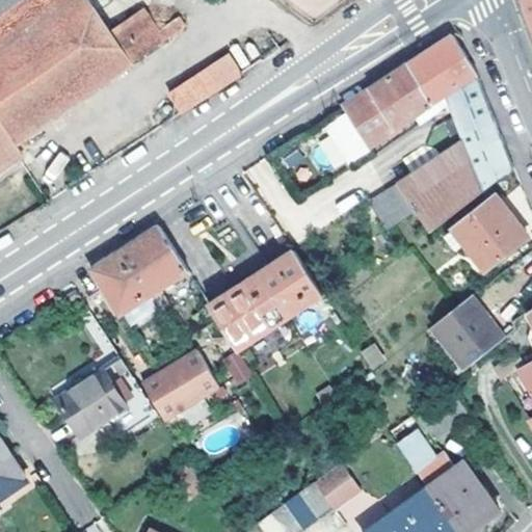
[(89,0),(0,0),(0,96),(27,136),(167,38),(160,28),(149,12),(132,24),(115,35),(89,0)]
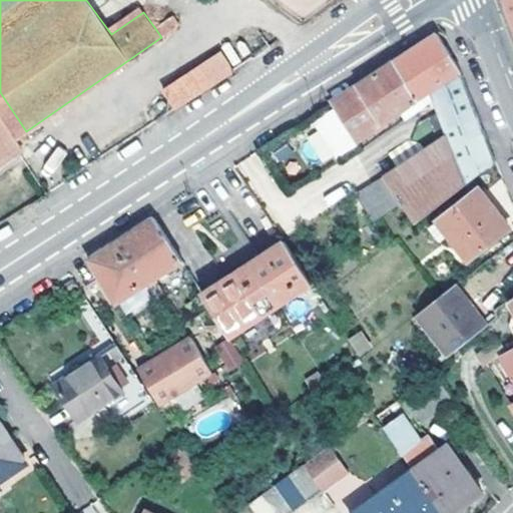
[(111,0),(86,0),(111,34),(127,23),(111,0)]
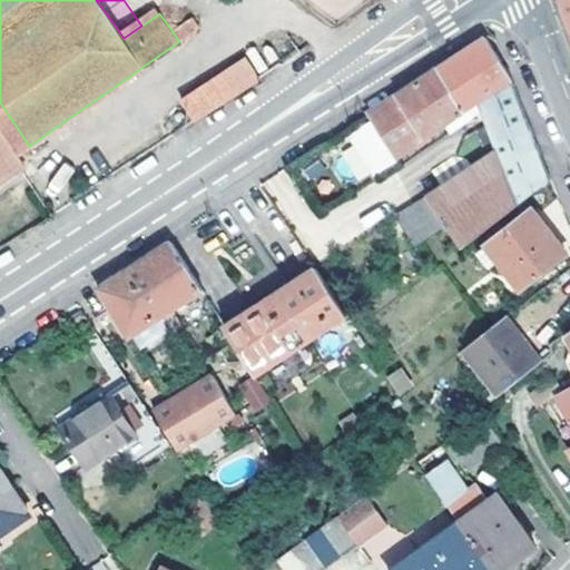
[(193,17),(172,30),(179,41),(199,27),(193,17)]
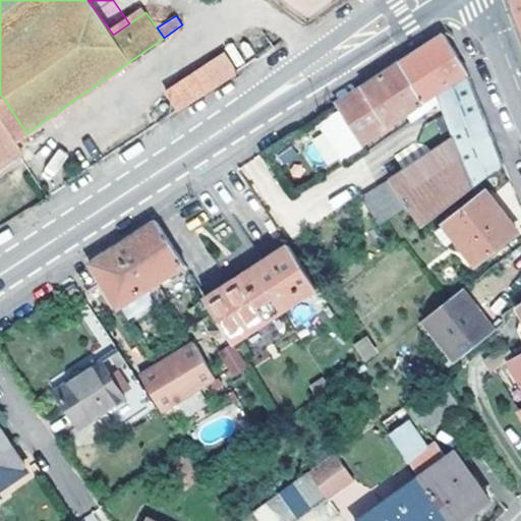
[(169,91),(180,108),(275,46),(264,29),(169,91)]
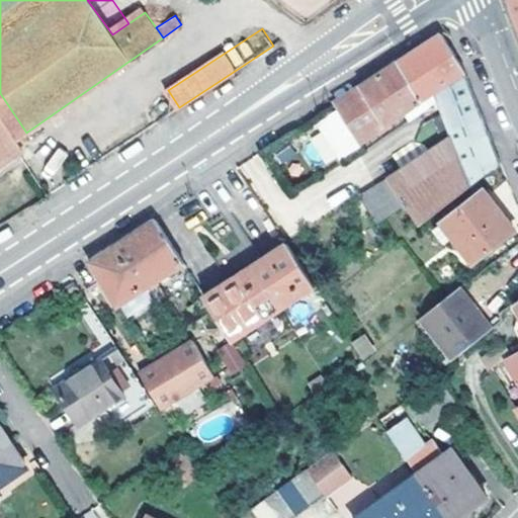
[(459,63),(441,33),(396,63),(420,103),(424,101),(429,109),(439,103),(436,95),(466,75),(465,71),(459,63)]
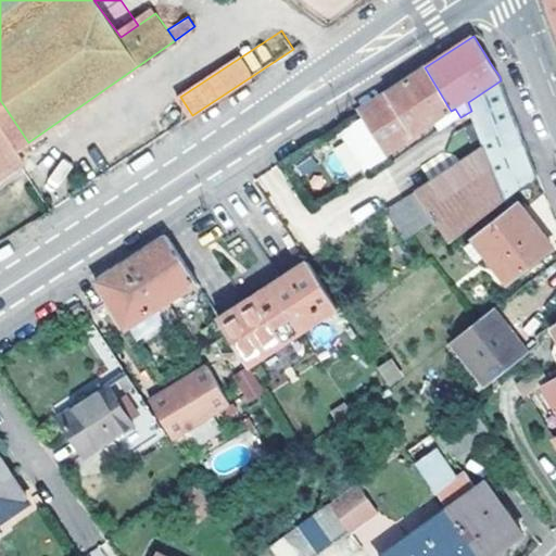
[(418,72),(359,111),(387,152),(451,111),(425,67),(418,72)]
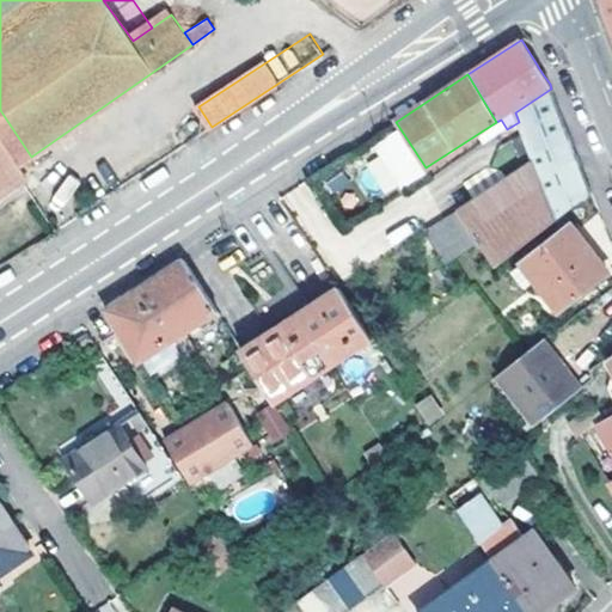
[(562,117),(551,89),(515,112),(519,122),(533,160),(556,219),(592,191),(562,117)]
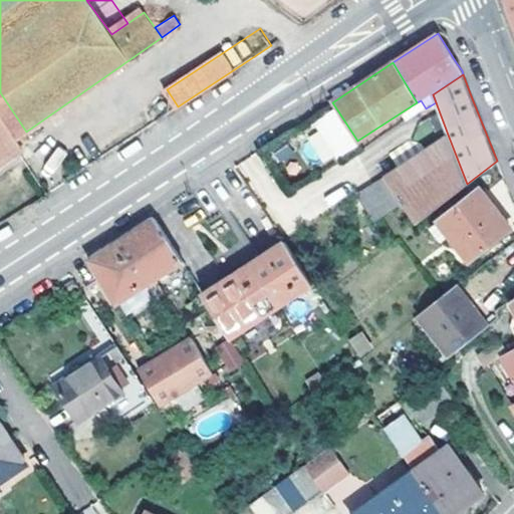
[(0,164),(22,149),(25,147),(18,137),(26,132),(0,92),(0,164)]
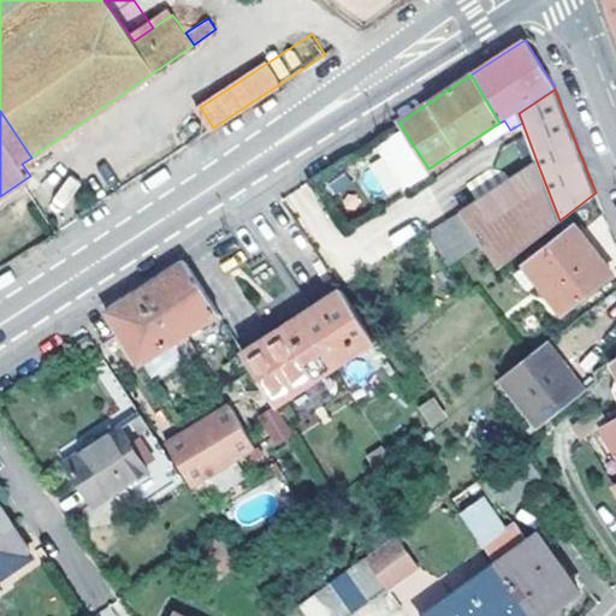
[(22,164),(30,176),(39,170),(31,158),(22,164)]
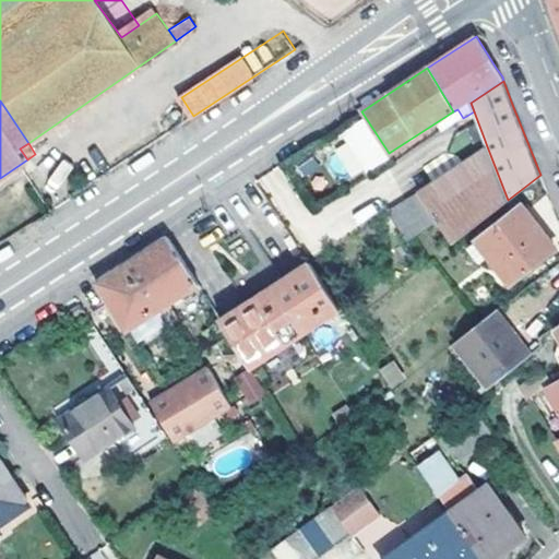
[(487,146),(391,209),(408,238),(438,219),(453,244),(508,200),(487,146)]
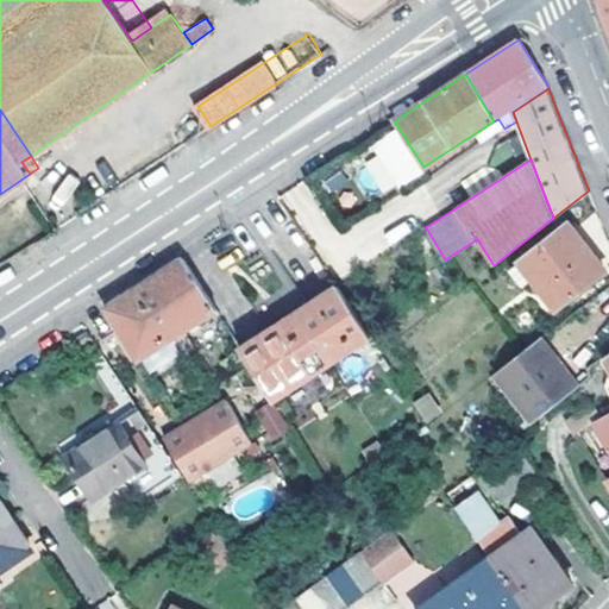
[(567,224),(509,270),(521,286),(532,277),(557,307),(604,270),(567,224)]
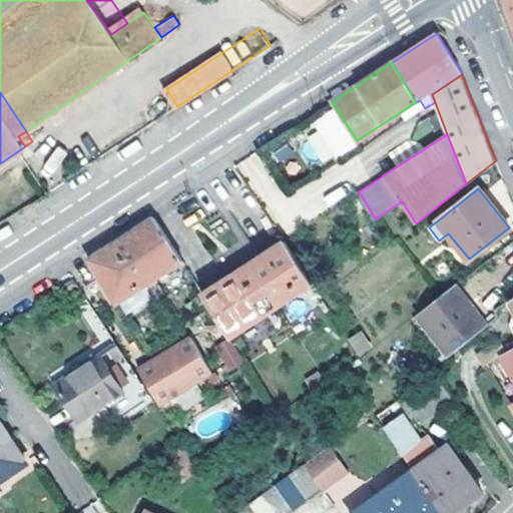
[(118,302),(182,261),(155,216),(135,229),(90,259),(118,302)]
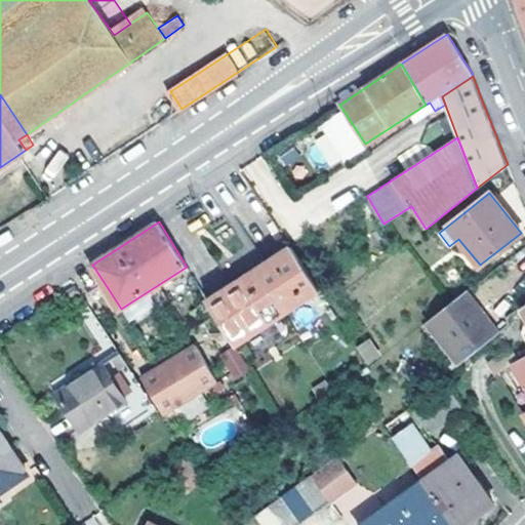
[(251,272),(233,283),(207,300),(235,344),(319,290),(290,246),(267,261),(251,272)]
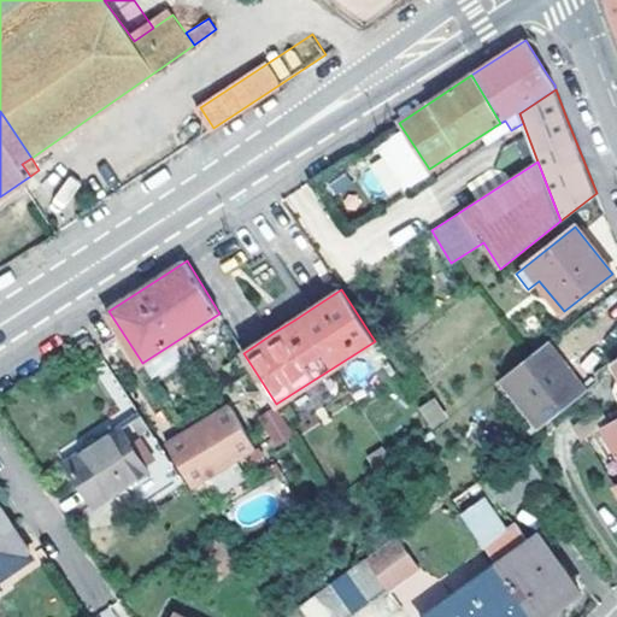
[(295,319),(313,307),(301,291),(263,315),(274,333),(295,319)]
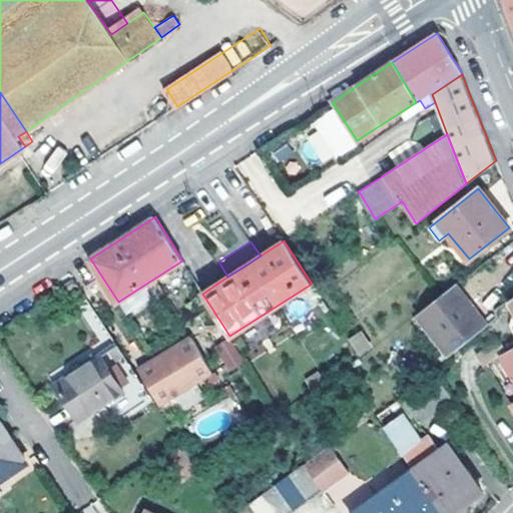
[(456,284),(416,314),(448,355),(486,325),(456,284)]
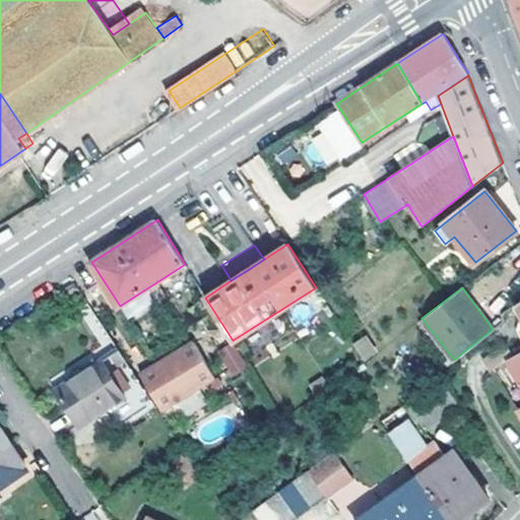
[(352,344),(363,362),(377,352),(367,335),(352,344)]
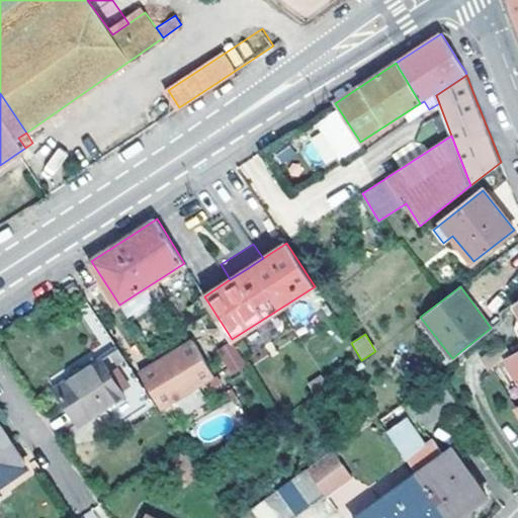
[(150,400),(110,339),(51,376),(82,424),(108,408),(117,420),(150,400)]
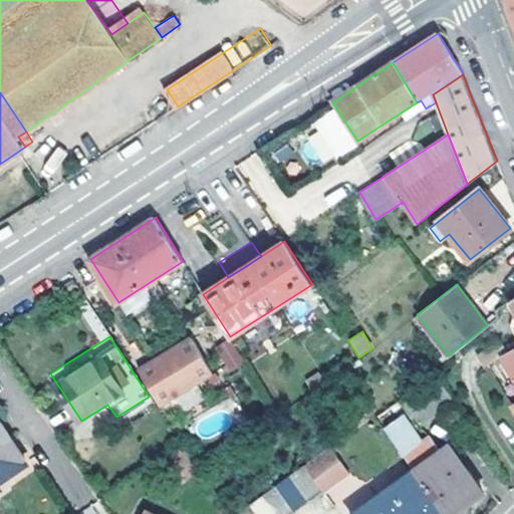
[(190,338),(137,371),(160,407),(212,373),(190,338)]
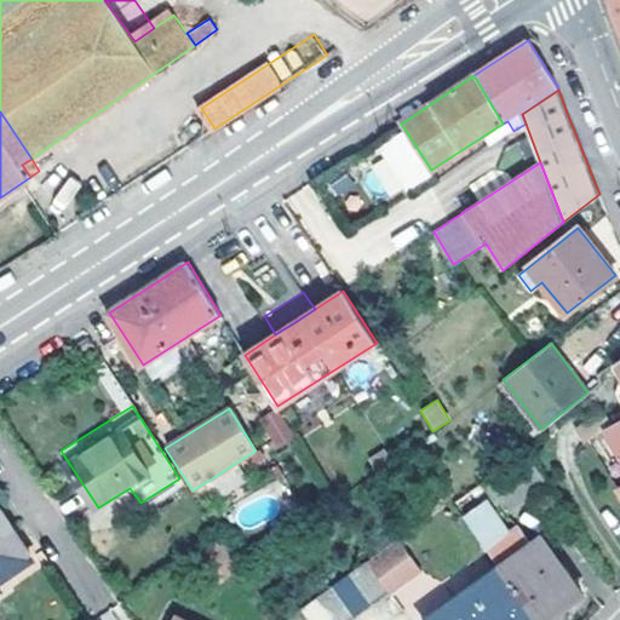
[(275,409),(257,423),(277,449),(296,436),(275,409)]
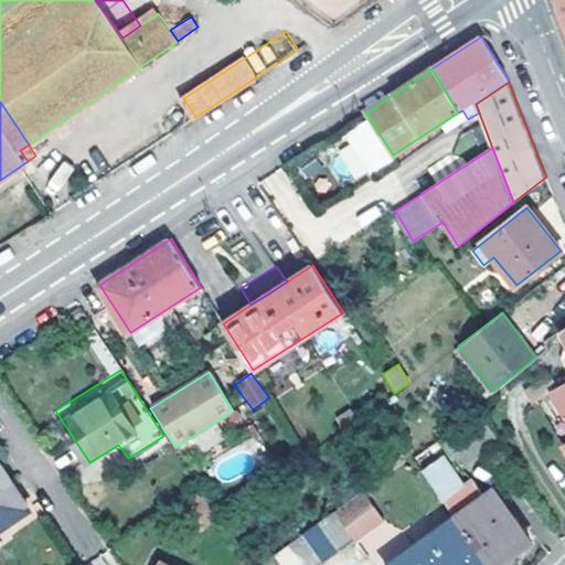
[(564,384),(554,391),(564,413),(564,384)]
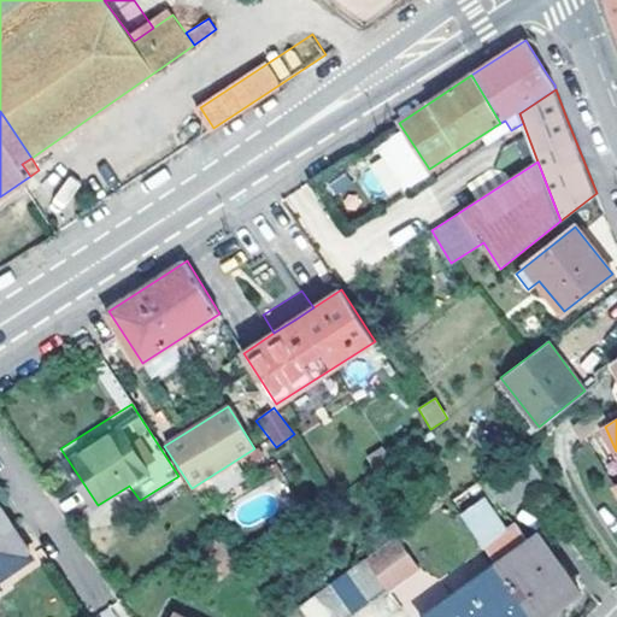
[(506,530),(470,482),(452,495),(498,565),(516,592),(507,598),(519,616),(541,616),(579,591),(539,536),(530,541),(516,524),(506,530)]
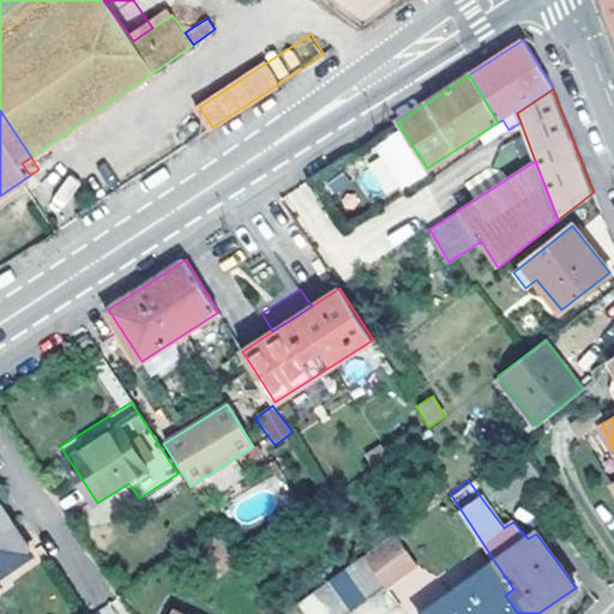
[(0,509),(0,573),(30,554),(13,529),(0,509)]
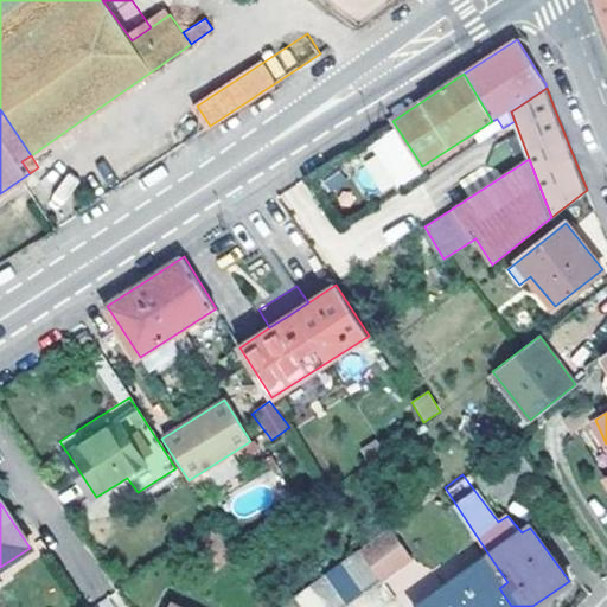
[(411,555),(390,528),(360,550),(381,577),(411,555)]
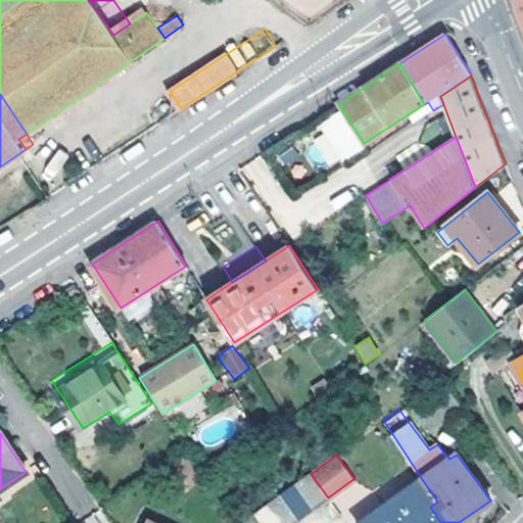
[(311,474),(296,484),(313,509),(328,497),(311,474)]
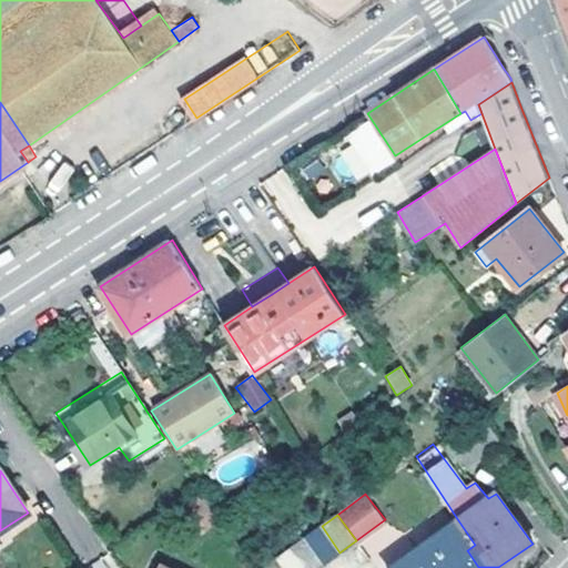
[(478,567),(467,550),(475,545),(458,520),(391,567),(478,567)]
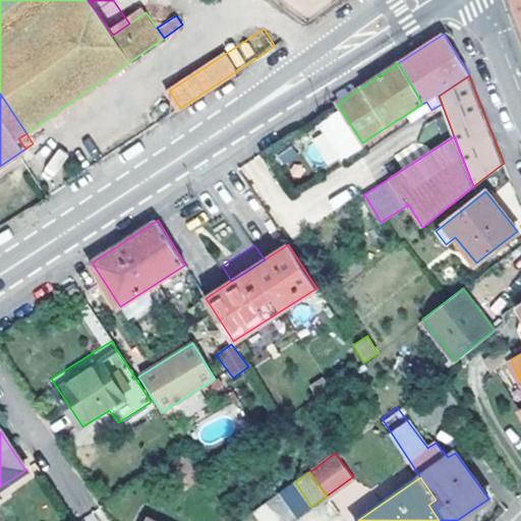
[(295,482),(280,493),(297,518),(311,507),(295,482)]
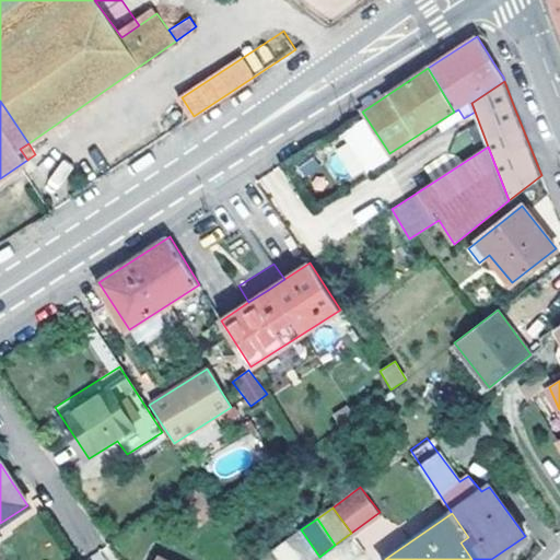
[(286,540),(298,559),(315,559),(319,557),(301,529),(286,540)]
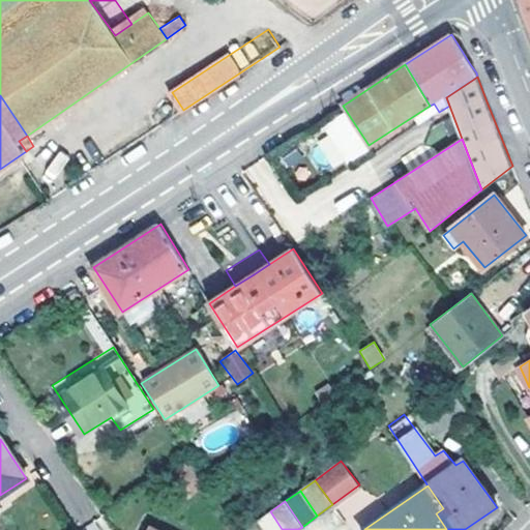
[(282,529),(270,511),(255,523),(259,529),(282,529)]
